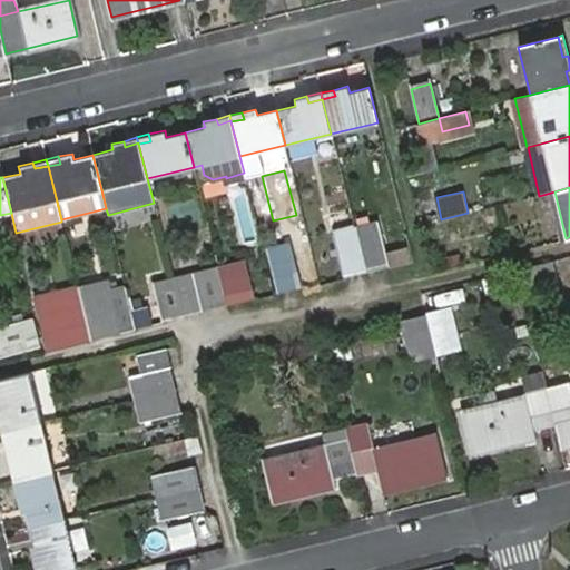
[(354,227),(349,208),(333,212),(338,232),(354,227)]
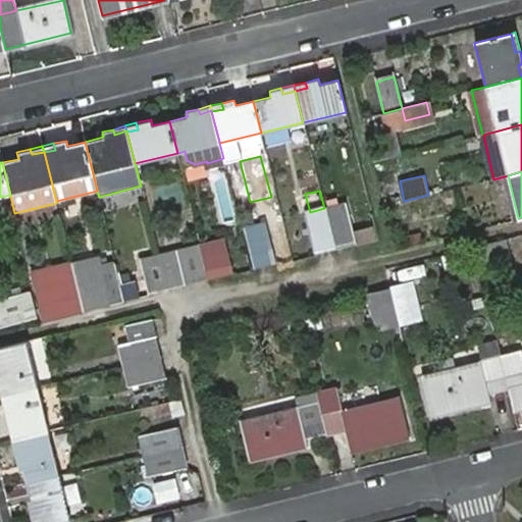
[(345,203),(324,208),(332,244),(354,239),(345,203)]
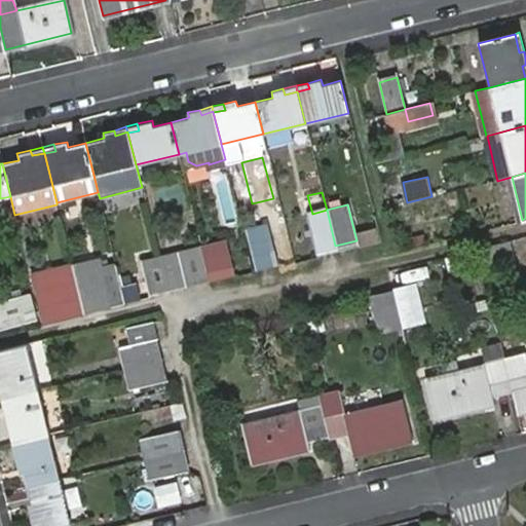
[(335,246),(327,210),(312,214),(307,215),(316,251),(335,246)]
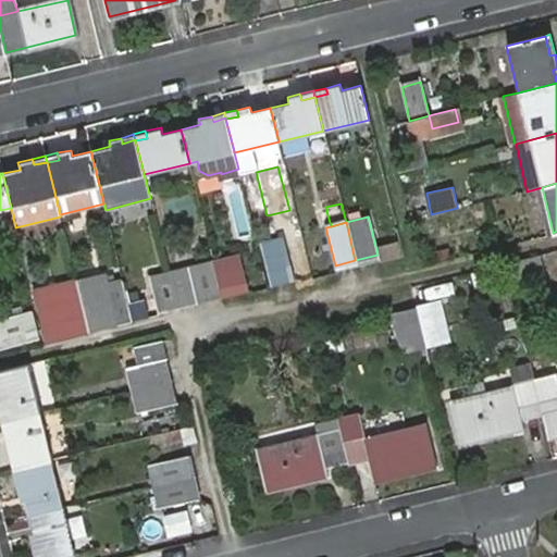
[(293,275),(282,235),(261,240),(272,282),(293,275)]
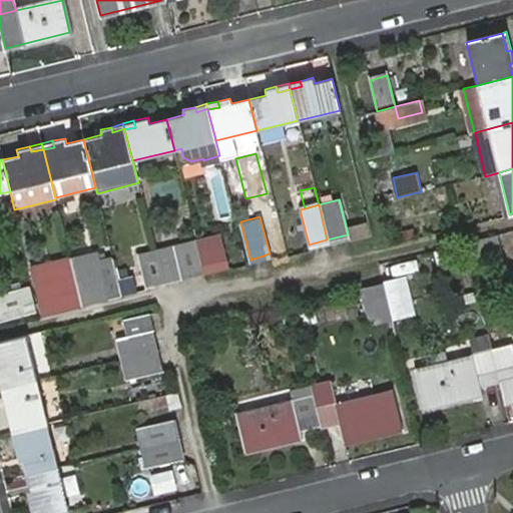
[(220,232),(196,238),(196,239),(204,270),(227,265),(220,232)]
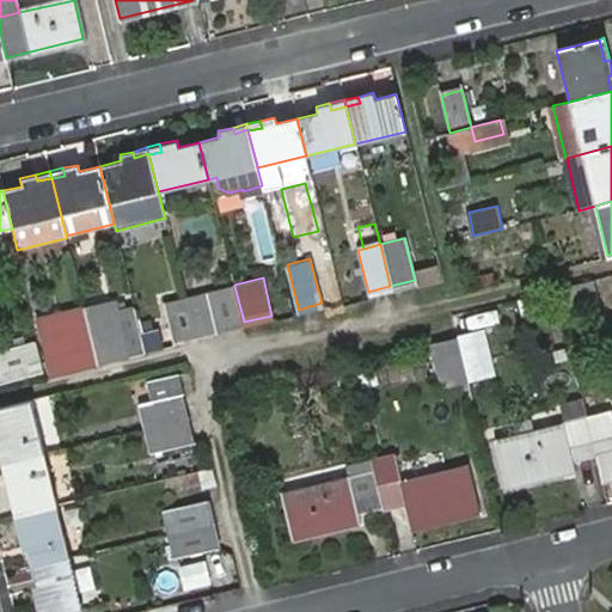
[(556,288),(560,308),(597,298),(593,280),(556,288)]
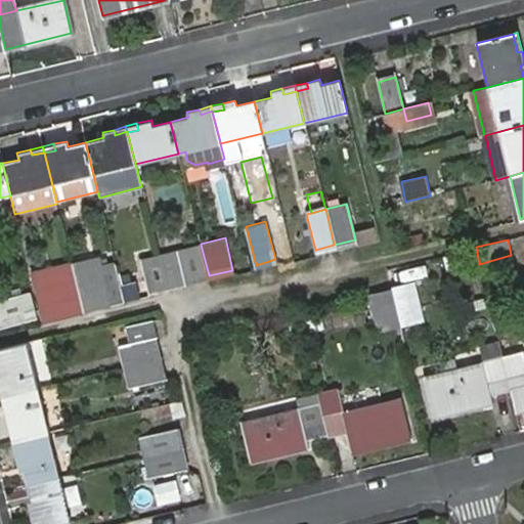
[(159,255),(167,287),(209,275),(201,245),(159,255)]
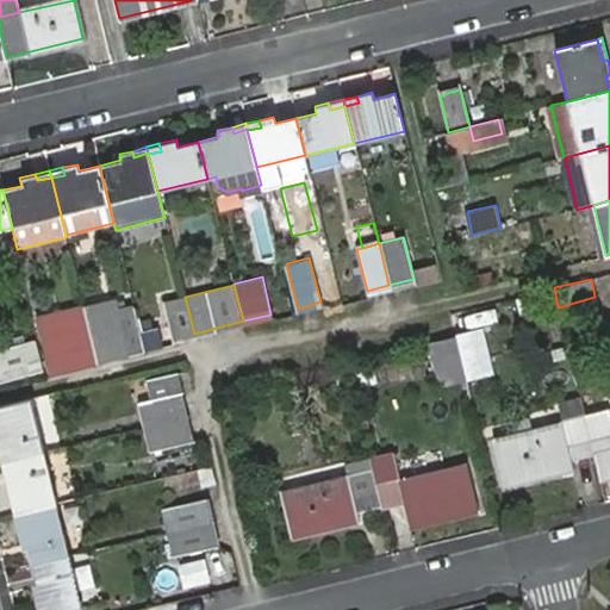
[(173,338),(194,334),(185,297),(163,302),(173,338)]
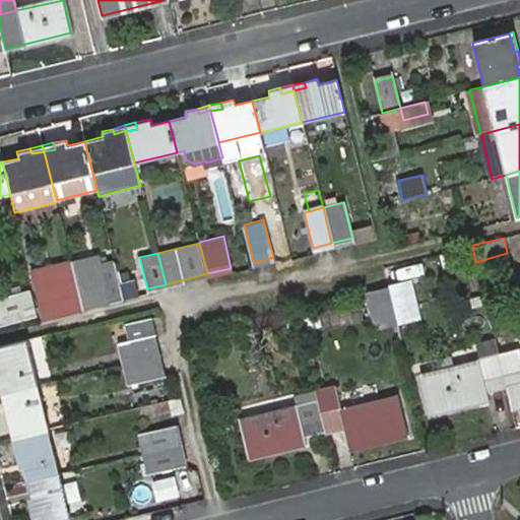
[(99,256),(71,262),(83,310),(124,301),(114,258),(101,262),(99,256)]
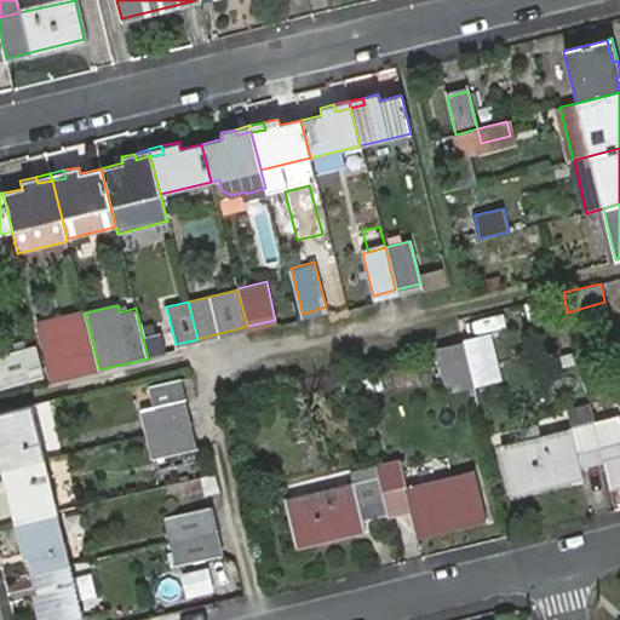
[(99,369),(85,313),(40,323),(56,380),(99,369)]
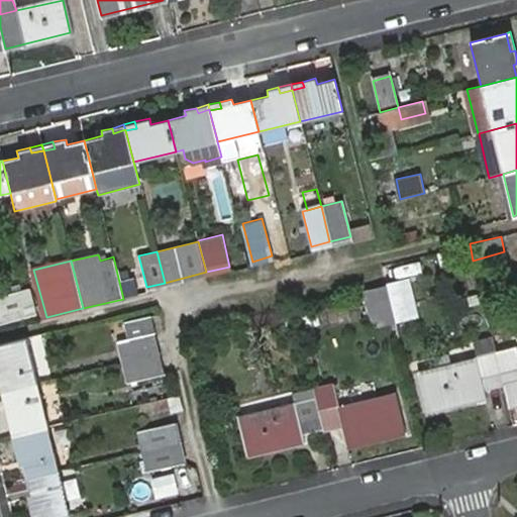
[(395,322),(386,284),(366,290),(375,328),(395,322)]
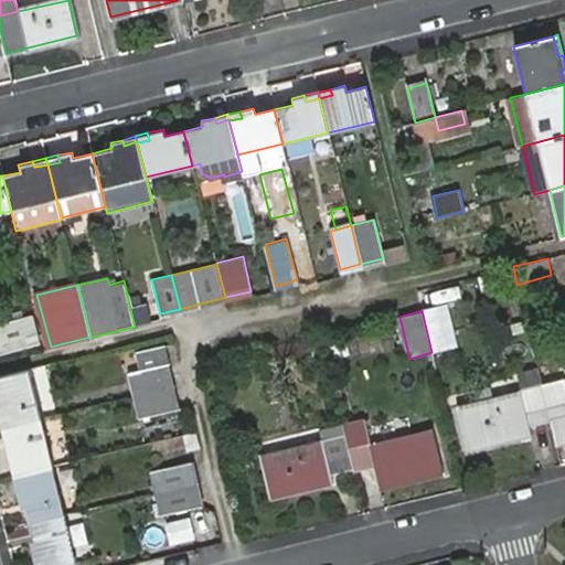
[(0,351),(39,342),(32,315),(0,321),(0,351)]
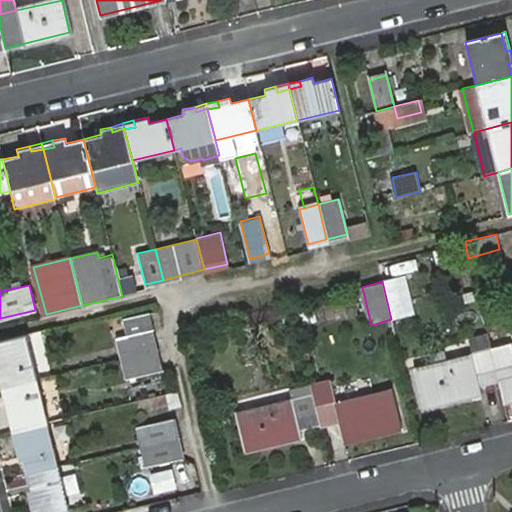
[(114,338),(119,358),(157,349),(152,329),(153,328),(150,312),(122,318),(126,335),(114,338)]
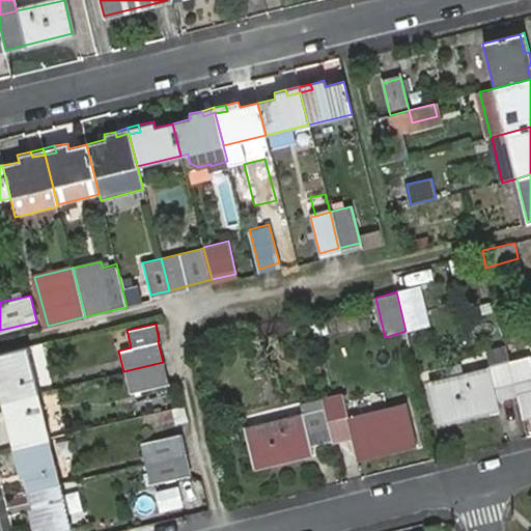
[(38,392),(29,346),(0,353),(0,383),(3,383),(7,399),(38,392)]
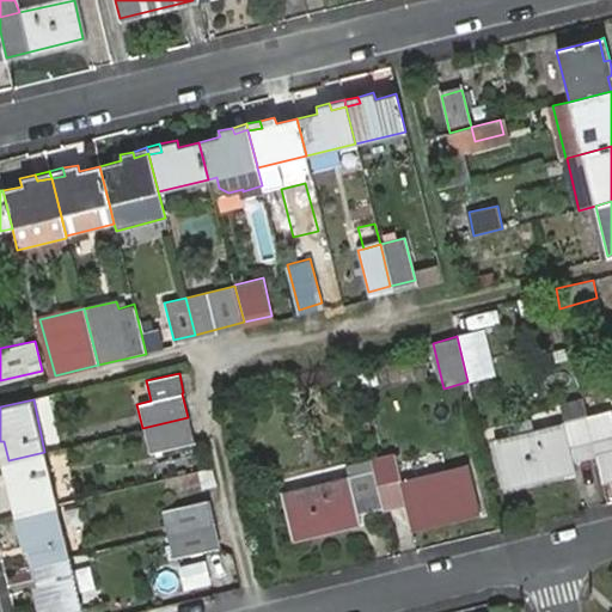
[(571,463),(595,457),(586,417),(583,407),(582,399),(558,404),(563,424),(495,440),(506,485),(573,470),(571,463)]
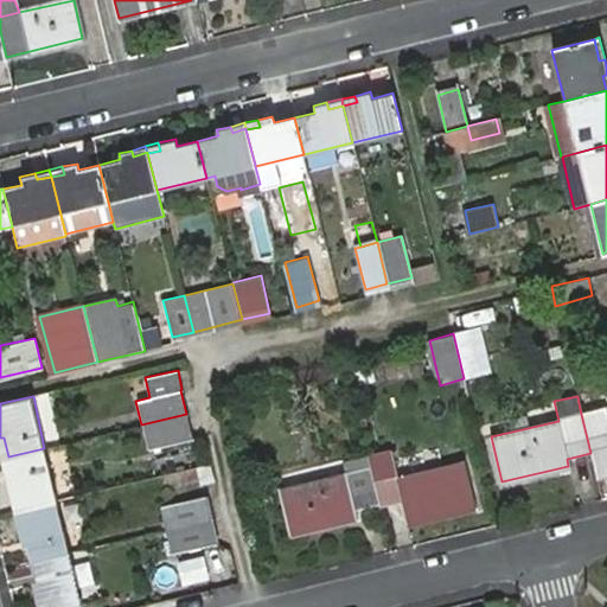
[(606,396),(579,403),(581,414),(606,408),(606,396)]
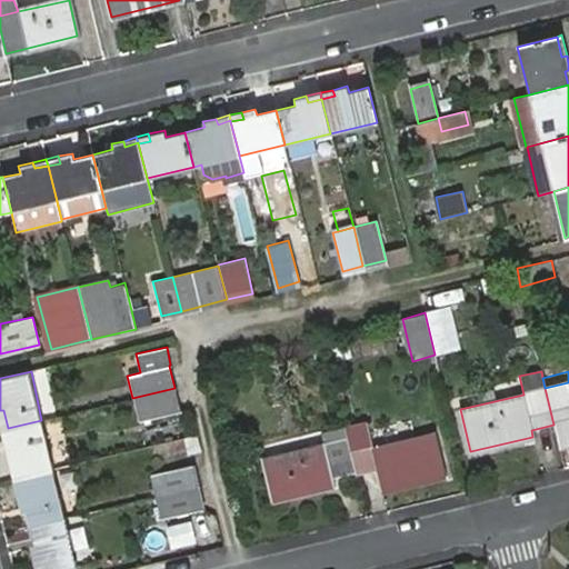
[(553,425),(559,447),(568,443),(568,382),(545,388),(553,425)]
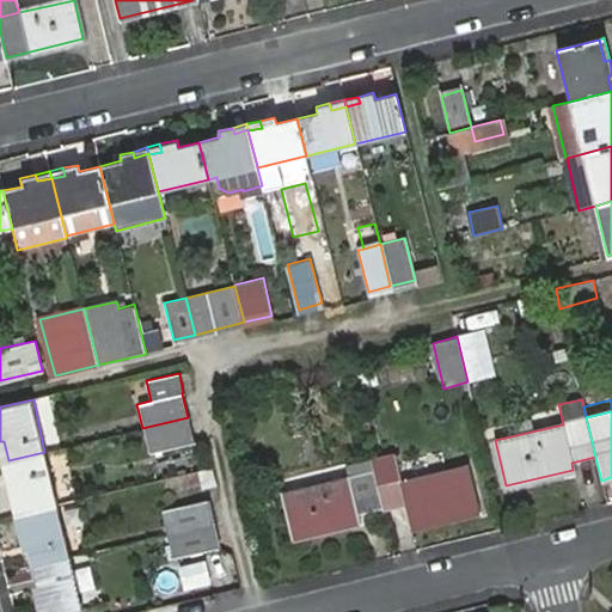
[(188,417),(142,428),(148,452),(193,442),(188,417)]
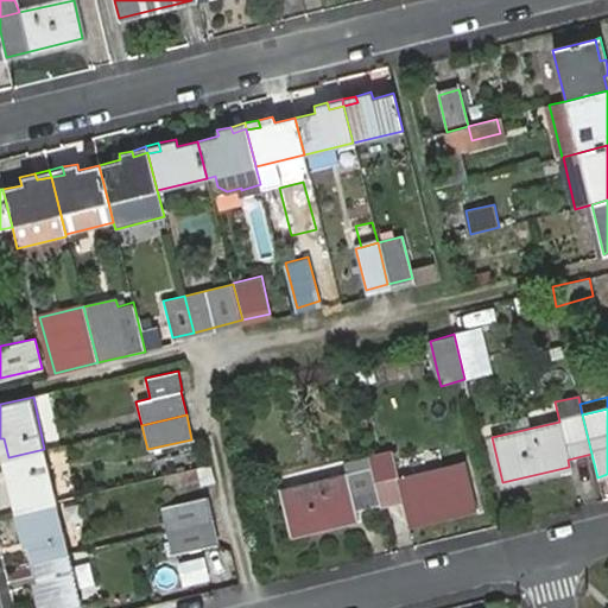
[(44,449),(8,457),(13,477),(6,481),(13,512),(57,501),(44,449)]
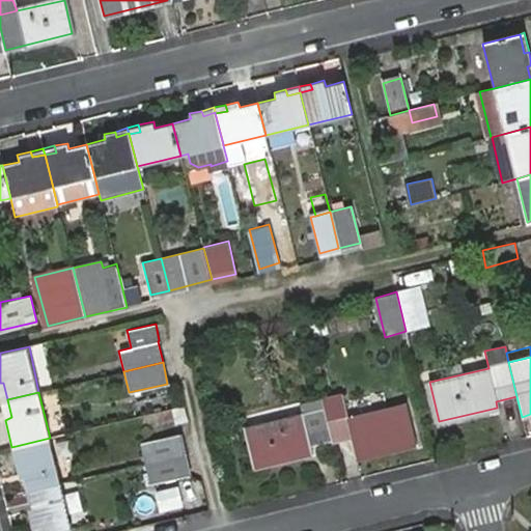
[(7,399),(1,400),(5,420),(11,417),(7,399)]
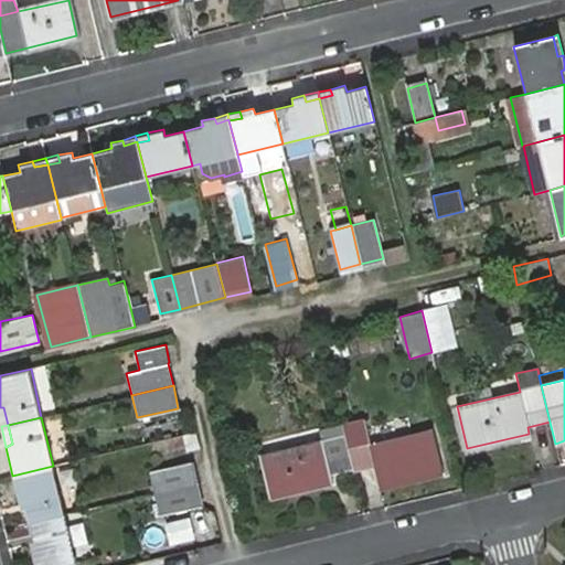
[(344,434),(352,470),(374,465),(380,487),(441,471),(432,430),(371,444),(366,428),(344,434)]
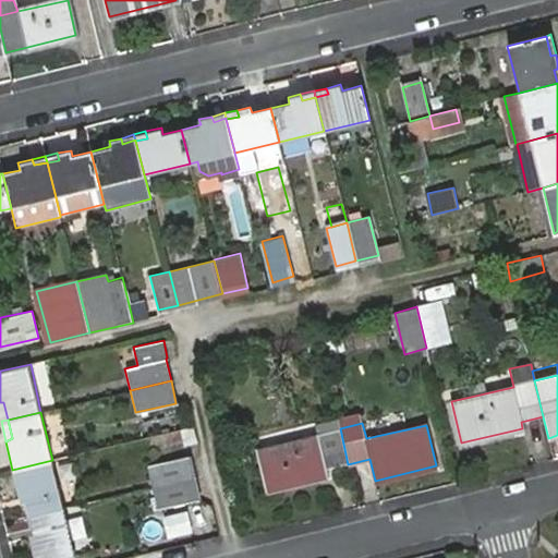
[(196,443),(192,426),(180,429),(184,446),(196,443)]
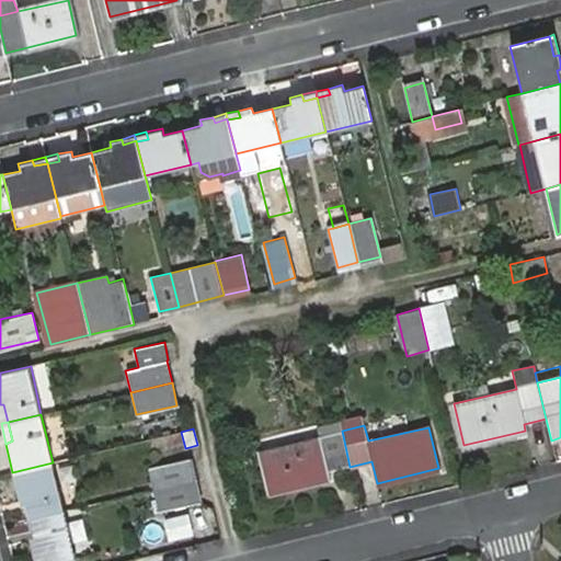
[(328,472),(350,467),(342,431),(320,435),(320,439),(258,455),(267,493),(330,479),(328,472)]
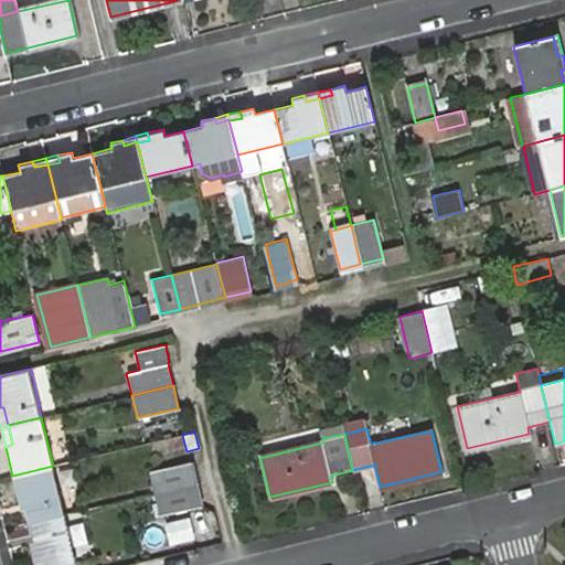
[(150,471),(156,491),(196,482),(191,462),(150,471)]
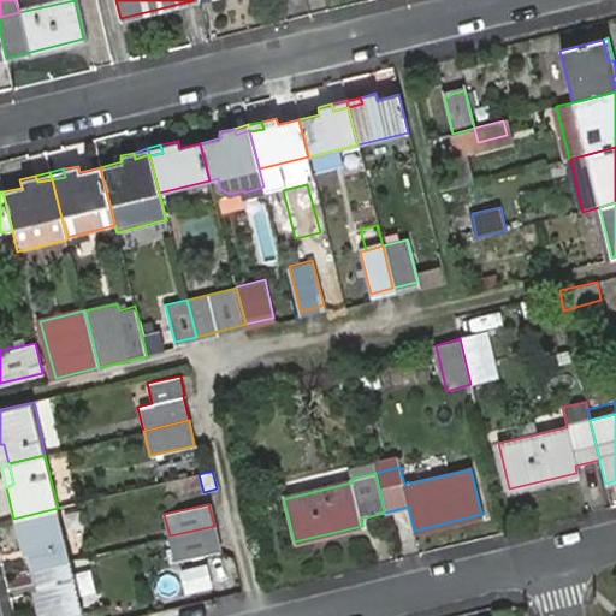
[(70,560),(58,508),(13,519),(22,548),(29,546),(34,568),(70,560)]
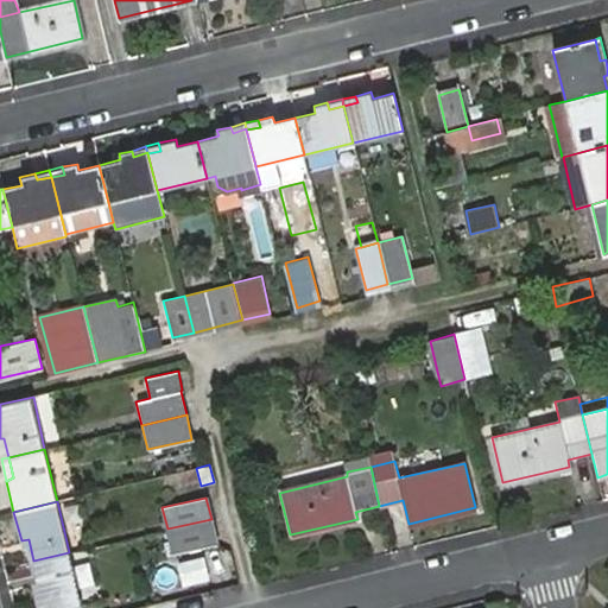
[(211,519),(168,529),(175,555),(217,543),(211,519)]
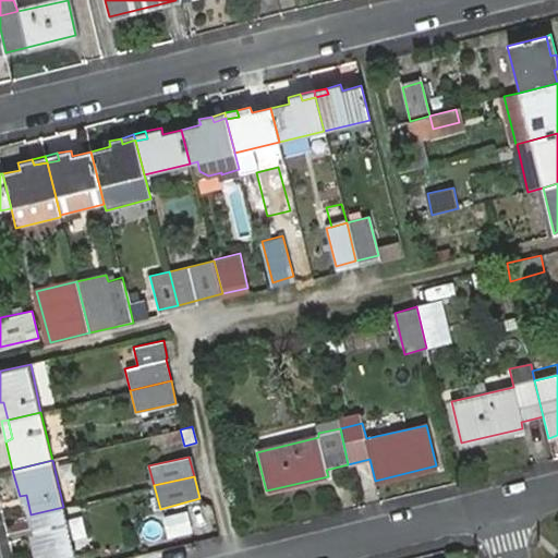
[(20,496),(24,516),(31,514),(26,495),(20,496)]
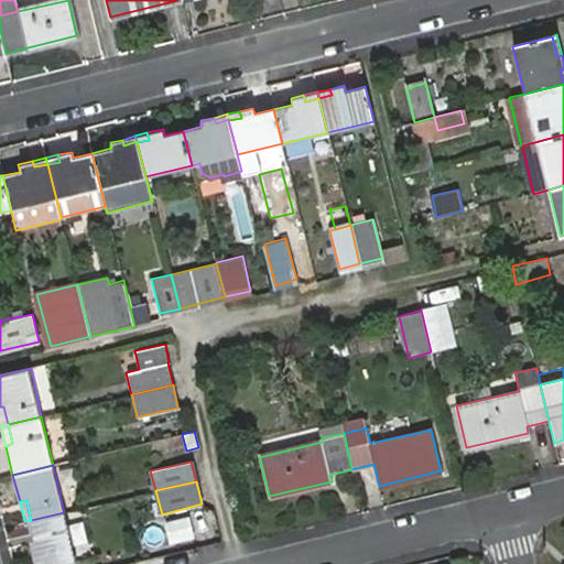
[(64,512),(31,520),(35,539),(29,540),(34,563),(64,563),(76,561),(64,512)]
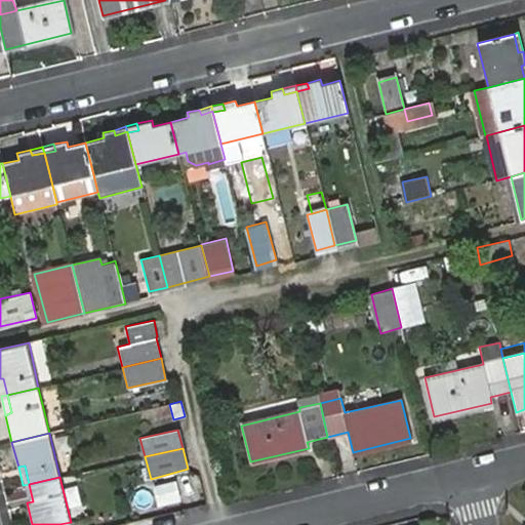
[(29,484),(23,485),(27,502),(33,501),(29,484)]
